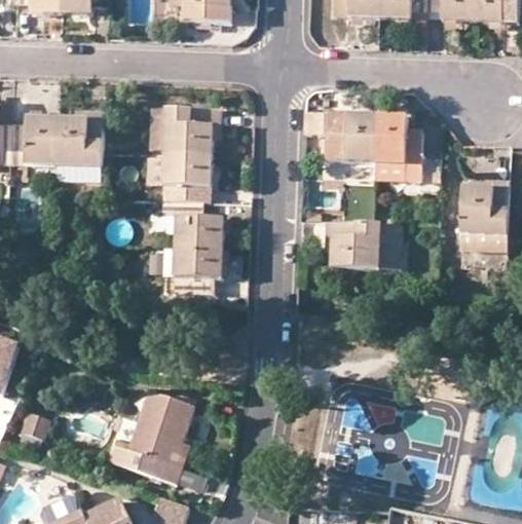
[(13,0),(13,5),(29,5),(29,12),(61,13),(61,0),(13,0)]
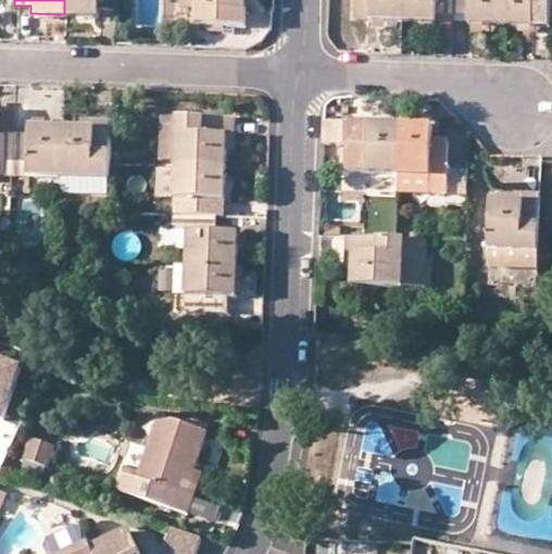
[(64,0),(64,14),(97,15),(97,7),(113,8),(113,0),(64,0)]
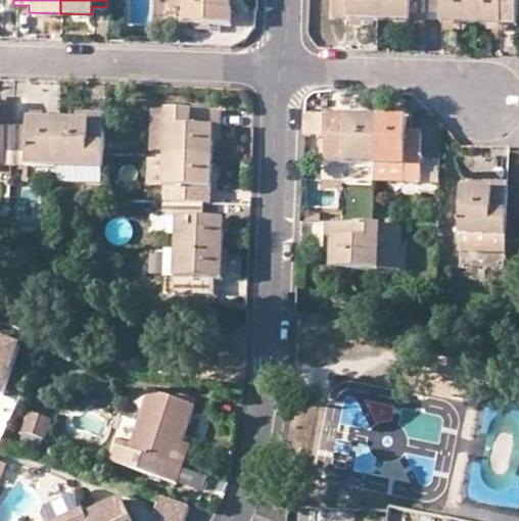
[(166,0),(167,7),(177,7),(182,8),(182,0),(166,0)]
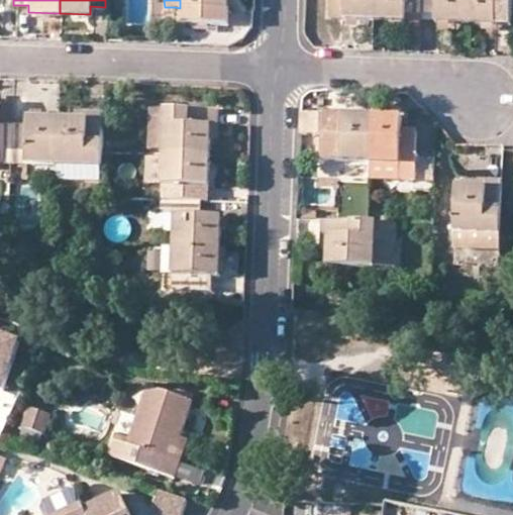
[(225,9),(225,0),(180,0),(180,8),(175,7),(174,21),(188,21),(219,23),(220,9),(225,9)]
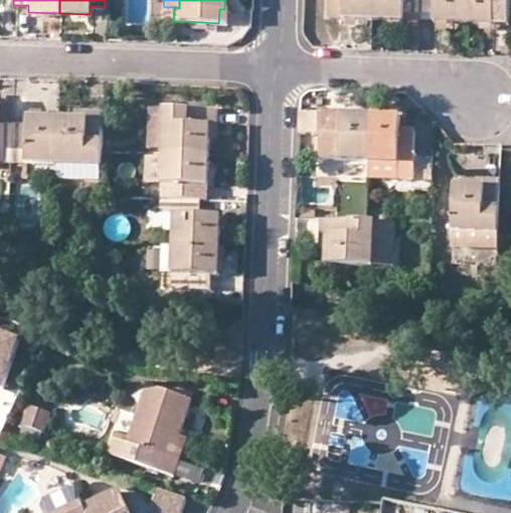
[(325,0),(325,16),(369,18),(369,0),(325,0)]
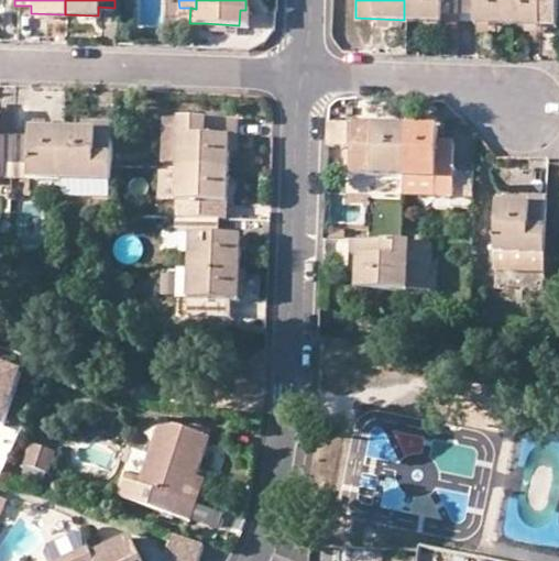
[(404,0),(404,20),(437,22),(438,14),(455,14),(455,0),(404,0)]
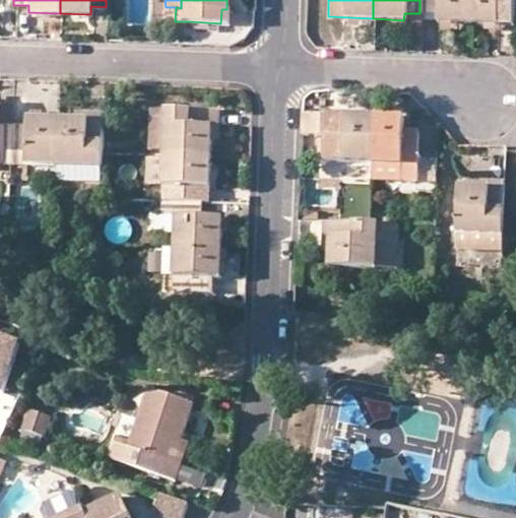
[(420,0),(420,13),(436,14),(435,21),(465,22),(465,0),(420,0)]
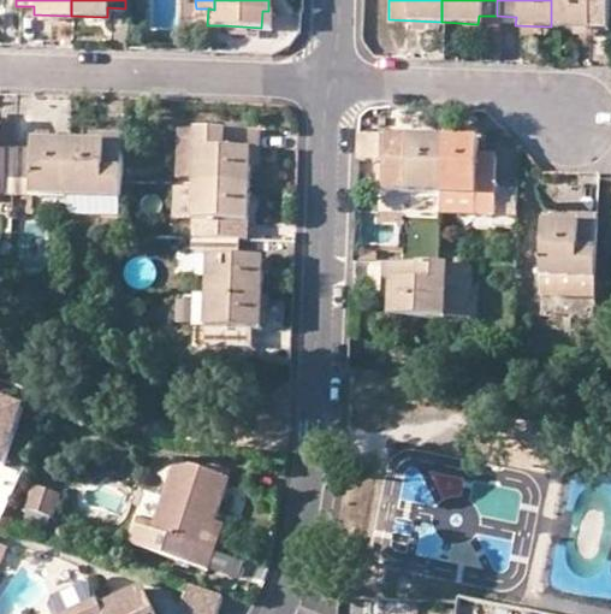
[(551,0),(551,27),(587,28),(588,19),(605,19),(605,0),(551,0)]
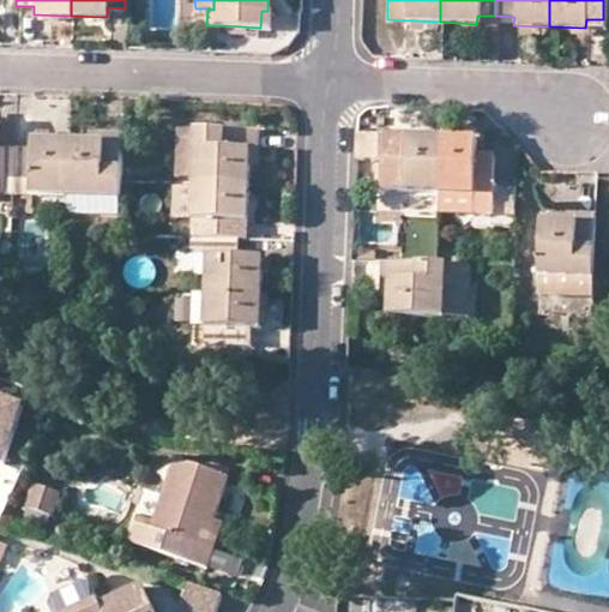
[(223,35),(266,36),(267,11),(261,11),(260,28),(223,25),(223,35)]
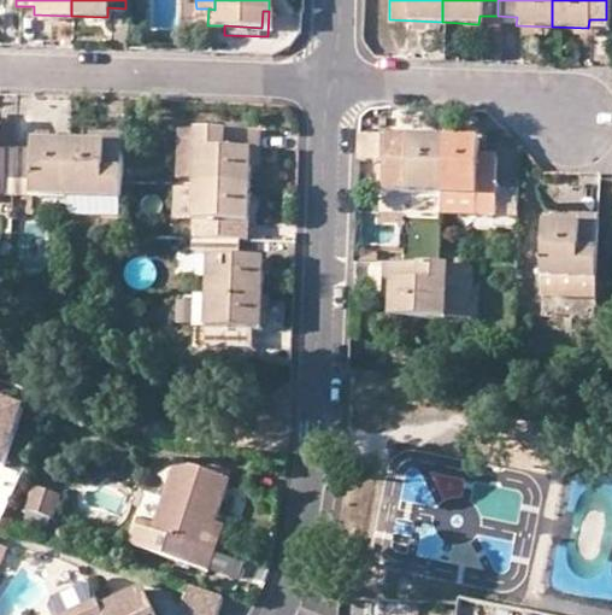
[(175,127),(172,181),(192,182),(193,127),(175,127)]
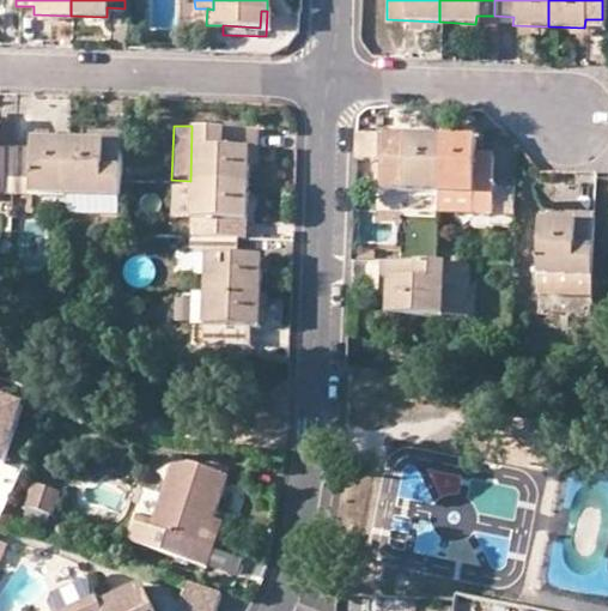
[(190,181),(245,183),(247,147),(255,149),(255,128),(192,126),(190,181)]
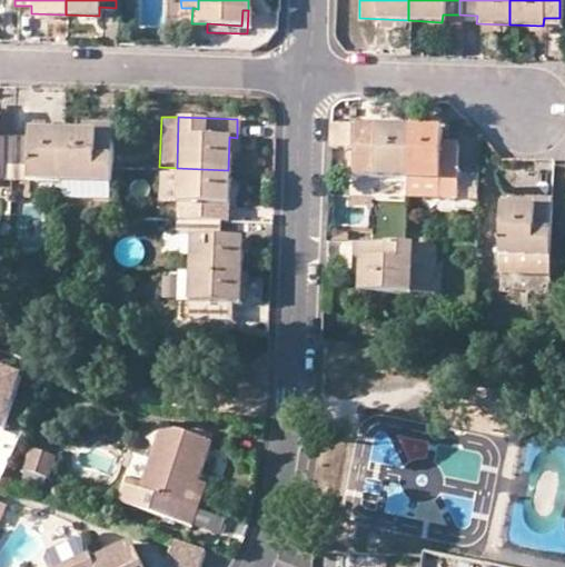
[(95,129),(62,129),(60,179),(60,196),(110,197),(111,165),(112,122),(95,122),(95,129)]
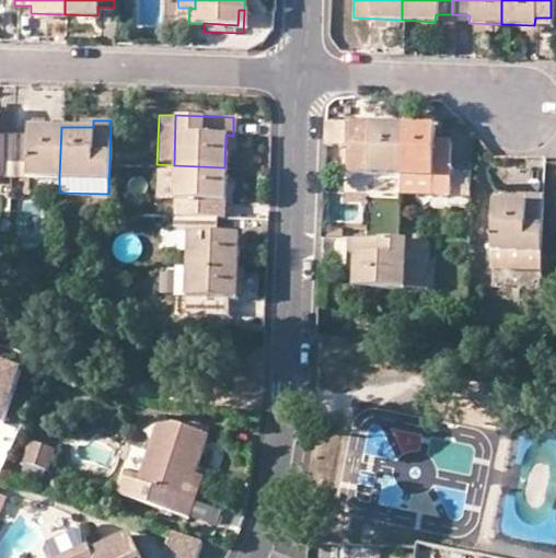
[(345,121),(323,121),(323,144),(345,144),(345,121)]
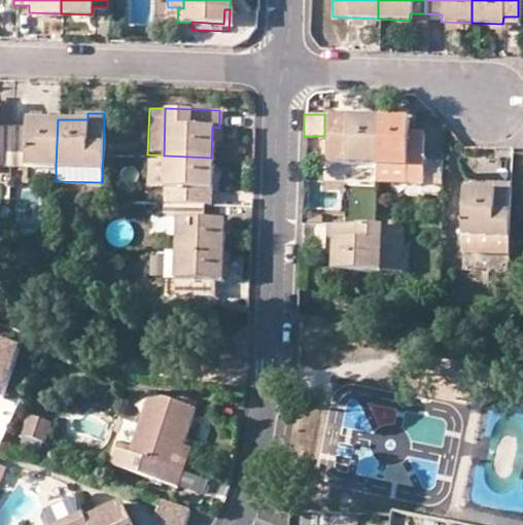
[(375,164),(376,117),(329,115),(328,142),(322,142),(321,162),(327,162),(344,163),(375,164)]
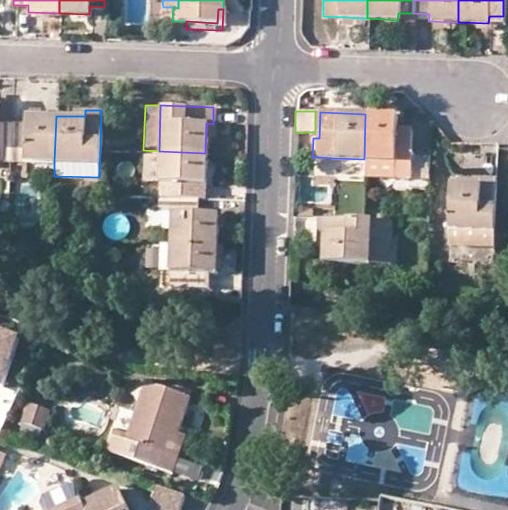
[(24,122),(9,122),(8,160),(54,161),(56,116),(24,114),(24,122)]
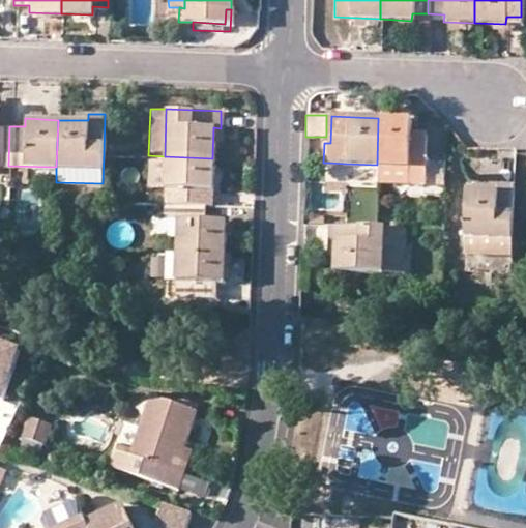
[(378,118),(377,165),(408,166),(408,174),(424,174),(425,133),(409,133),(409,120),(378,118)]
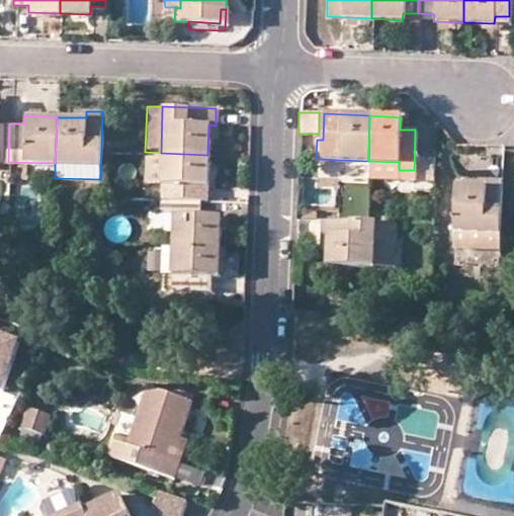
[(0,161),(8,162),(9,123),(0,122),(0,161)]
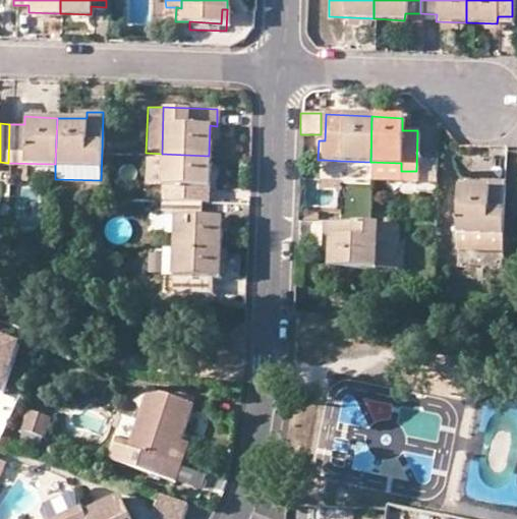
[(162,154),(146,153),(145,182),(161,183),(162,154)]
